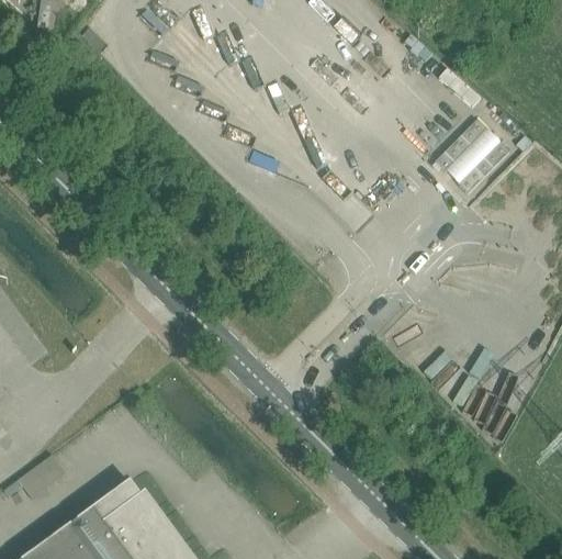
[(418,40),(411,33),(405,41),(413,46),(411,48),(417,55),(418,54),(425,60),(433,53),(418,40)]
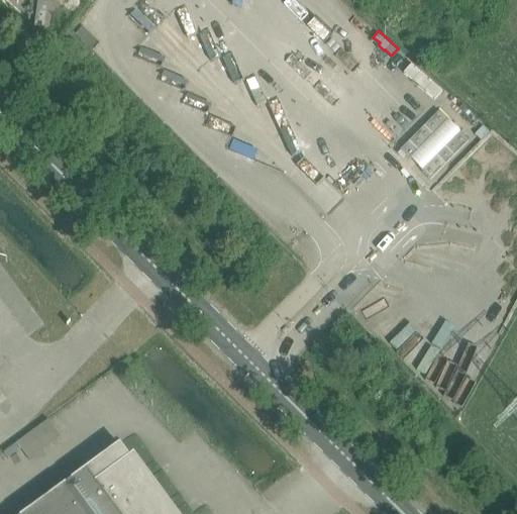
[(442,89),(412,62),(404,71),(435,98),(442,89)]
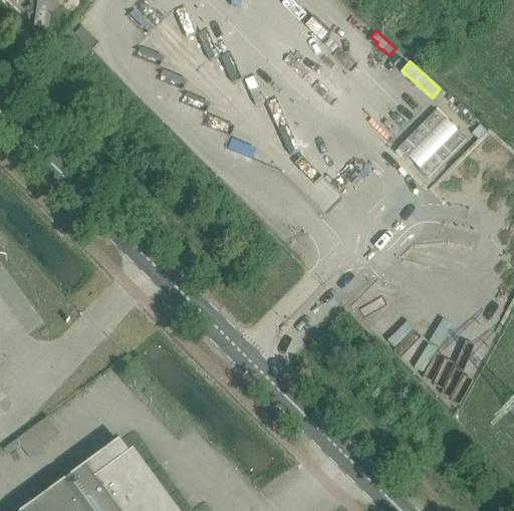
[(399,147),(428,176),(467,137),(437,107),(399,147)]
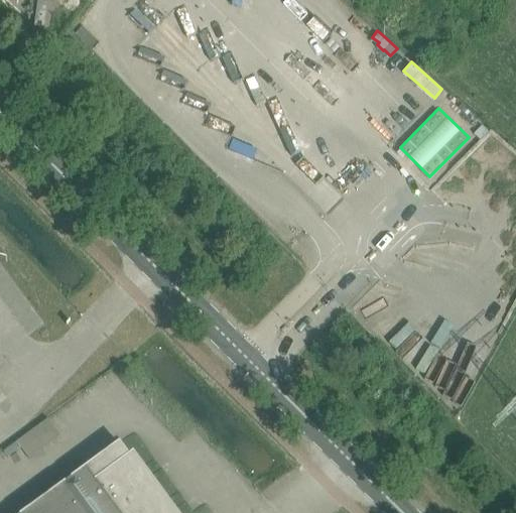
[(482,123),(474,132),(480,137),(488,129),(482,123)]
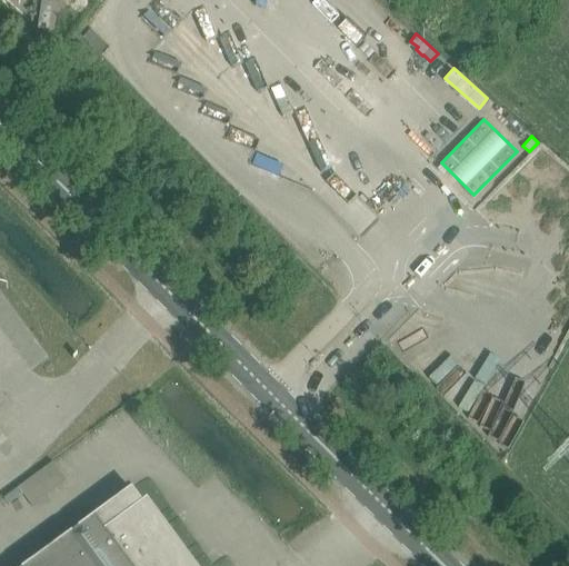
[(192,565),(145,500),(142,502),(132,487),(22,565),(192,565)]
